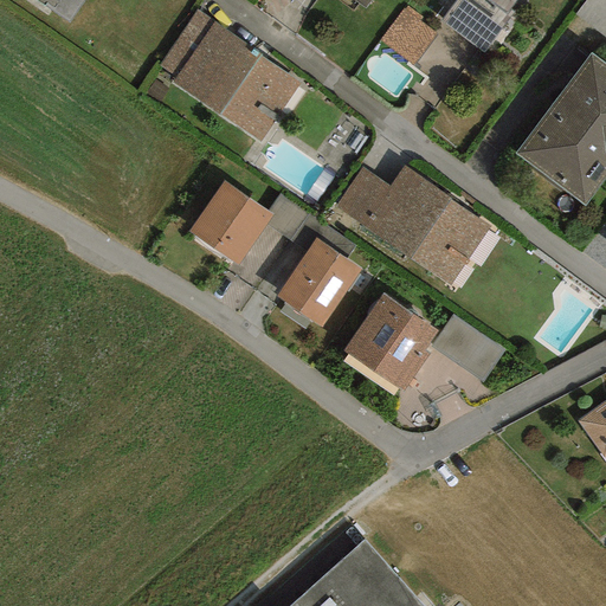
[(483,53),(519,0),(456,0),(440,21),(483,53)]
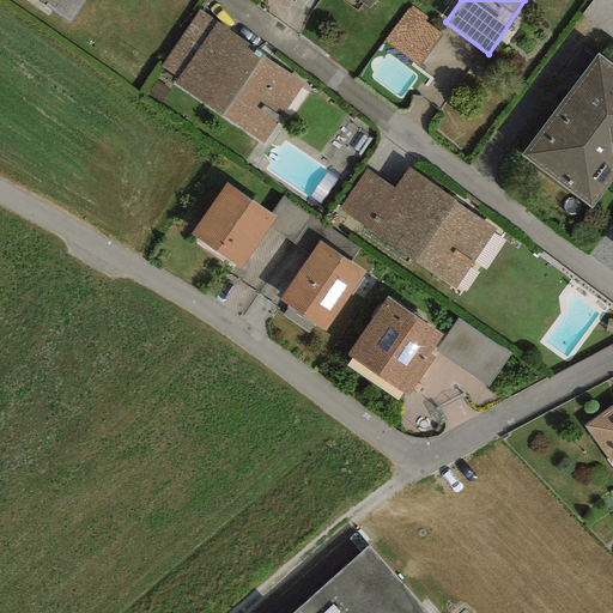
[(416,67),(441,36),(424,22),(426,19),(412,7),(410,11),(407,10),(383,41),(416,67)]
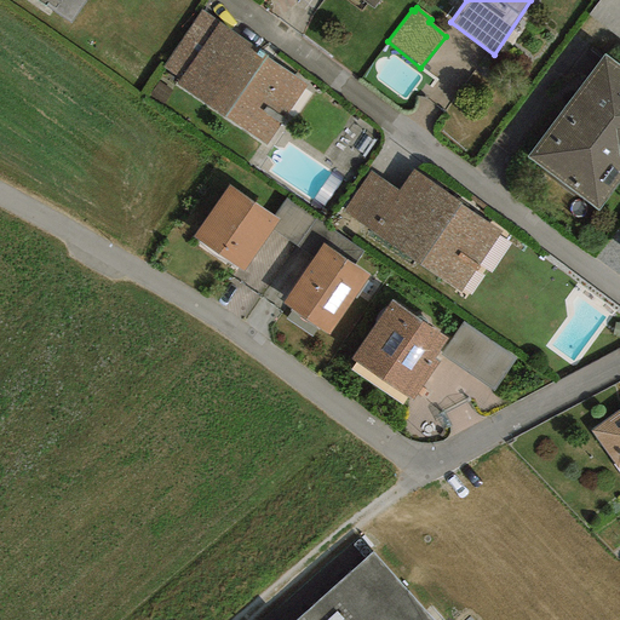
[(265,145),(308,85),(267,58),(268,57),(201,11),(162,67),(181,79),(176,85),(265,145)]
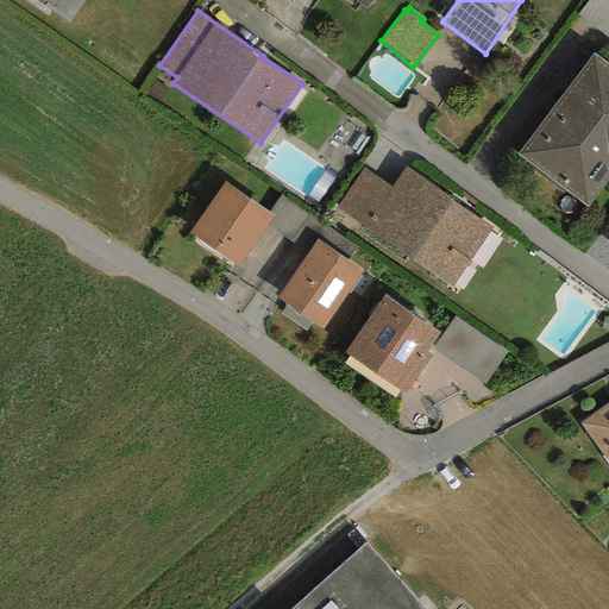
[(608,64),(594,52),(518,155),(586,206),(608,176),(608,64)]
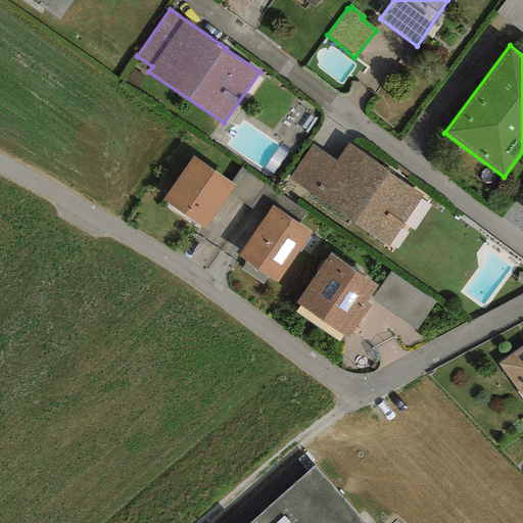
[(387,246),(422,195),(389,173),(390,172),(348,143),(335,160),(313,145),(289,179),(387,246)]
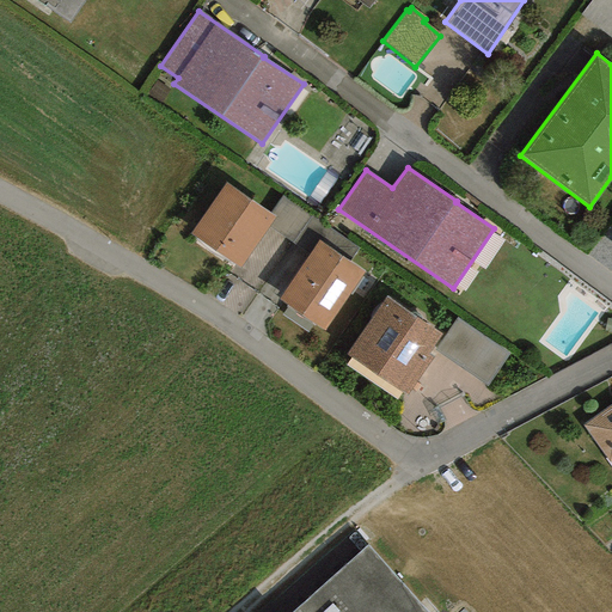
[(274,218),(226,183),(190,233),(238,267),(274,218)]
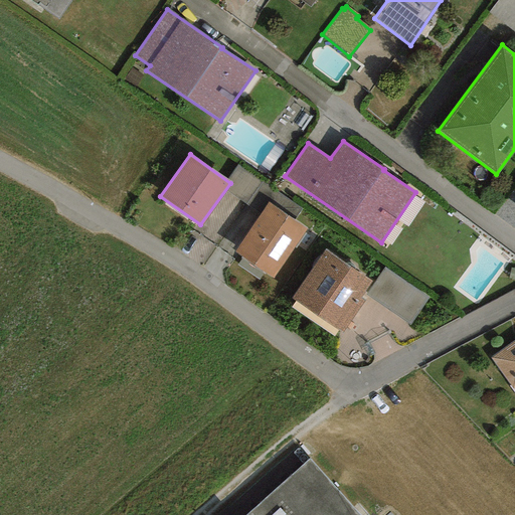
[(306,228),(269,203),(235,251),(272,277),(306,228)]
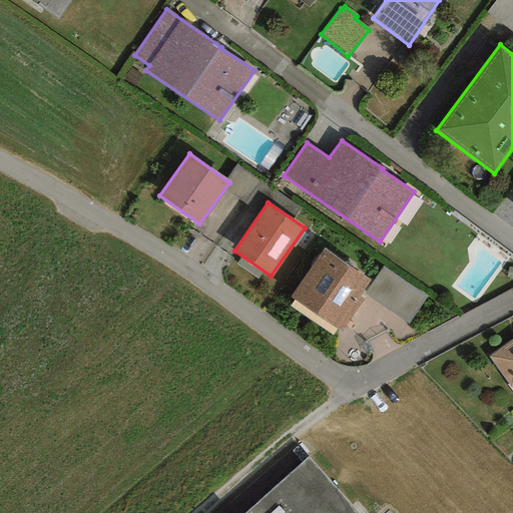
[(371,280),(325,248),(291,297),(341,332),(363,301),(358,298),(371,280)]
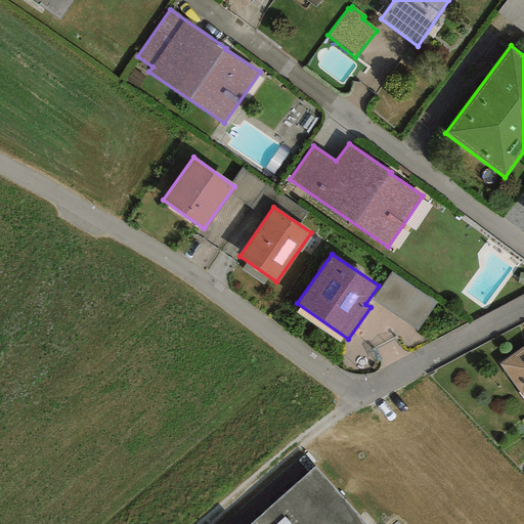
[(523,345),(498,363),(521,396),(523,393),(523,345)]
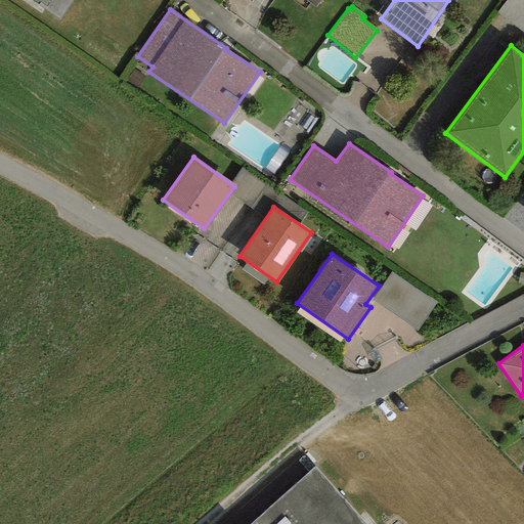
[(365,523),(314,467),(251,523),(365,523)]
